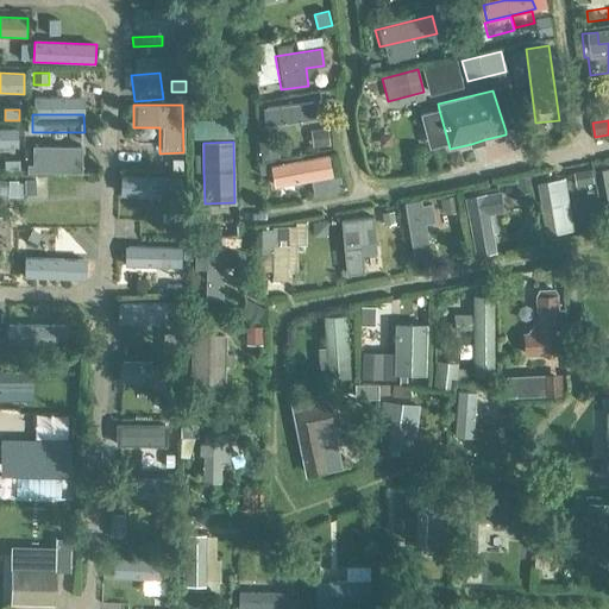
[(0,165),(13,167),(13,146),(0,145),(0,165)]
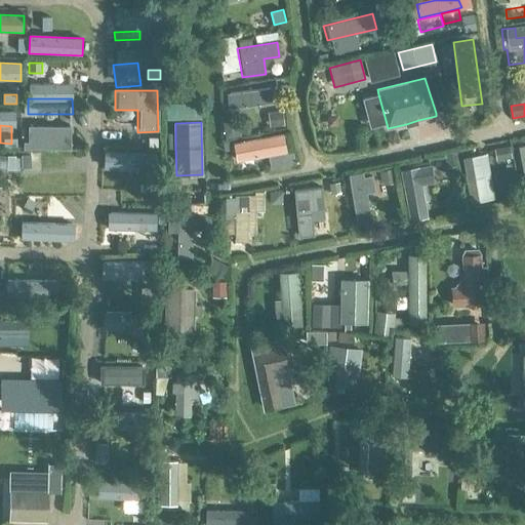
[(47,138),(71,138),(71,127),(30,126),(30,143),(25,143),(25,149),(47,149),(47,143),(47,138)]
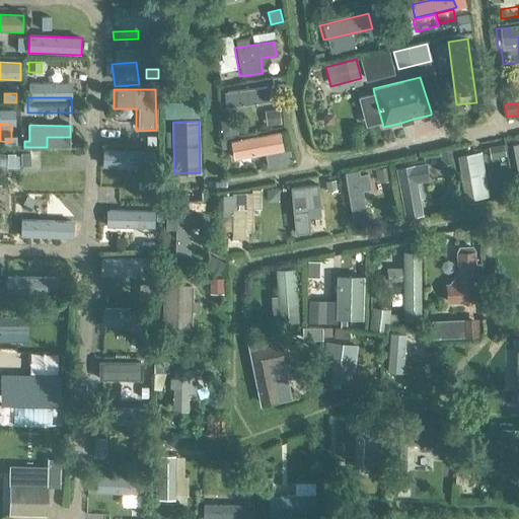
[(518,146),(508,149),(517,190),(518,189),(518,146)]
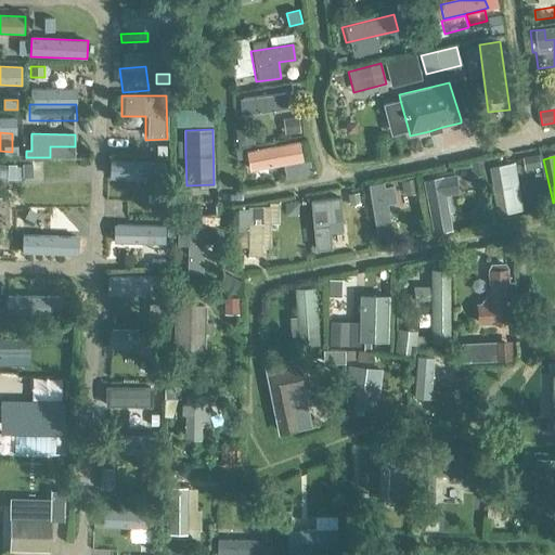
[(146,181),(162,182),(164,160),(149,159),(146,181)]
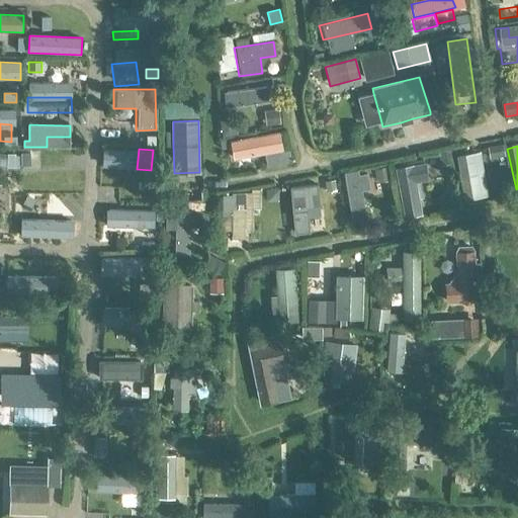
[(253,149),(253,157),(279,157),(279,149),(253,149)]
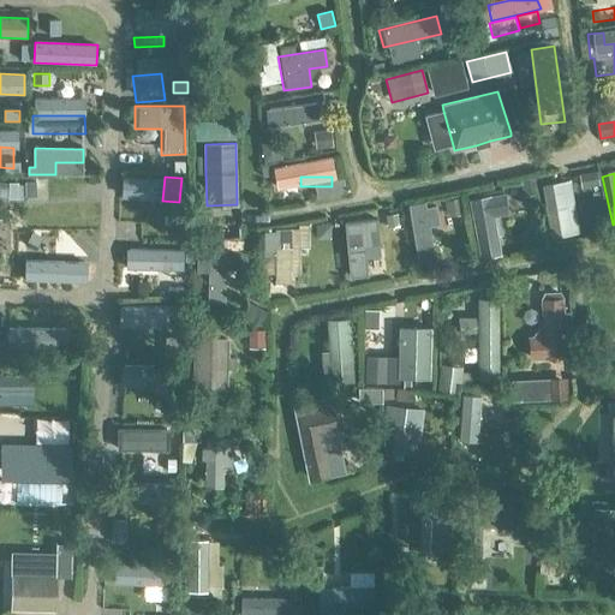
[(568,180),(541,184),(549,236),(577,231),(568,180)]
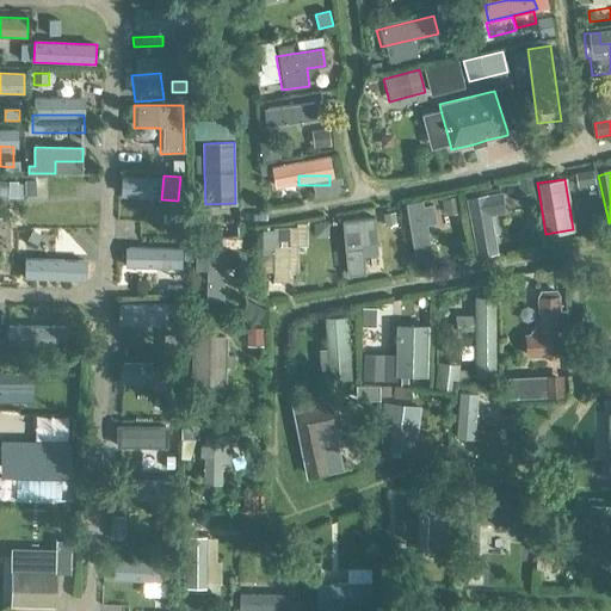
[(0,180),(0,197),(17,198),(18,184),(18,181),(0,180)]
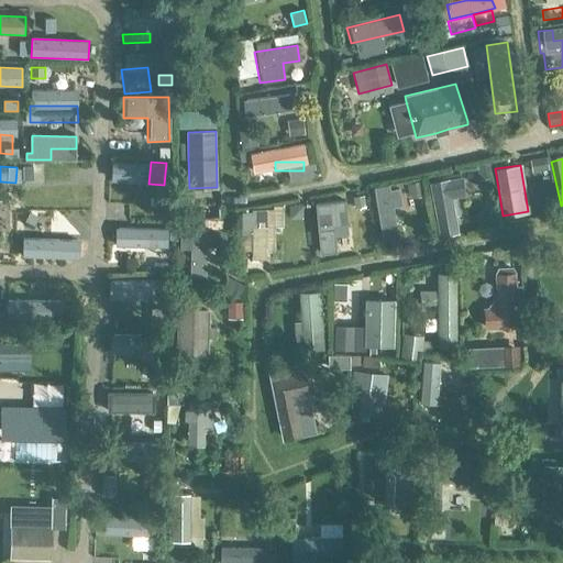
[(476,181),(487,179),(485,167),(474,169),(476,181)]
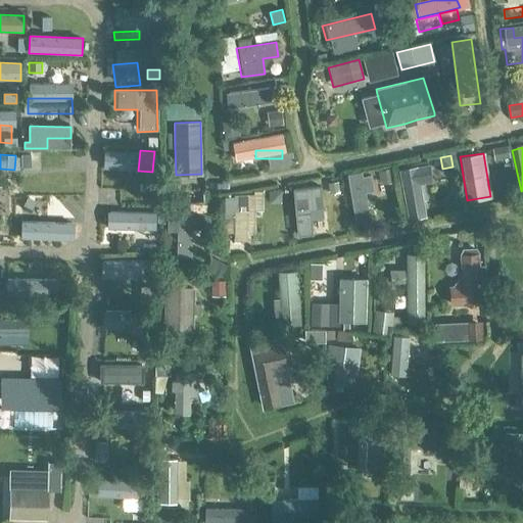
[(427,165),(398,171),(408,222),(425,219),(422,201),(426,201),(423,186),(431,184),(427,165)]
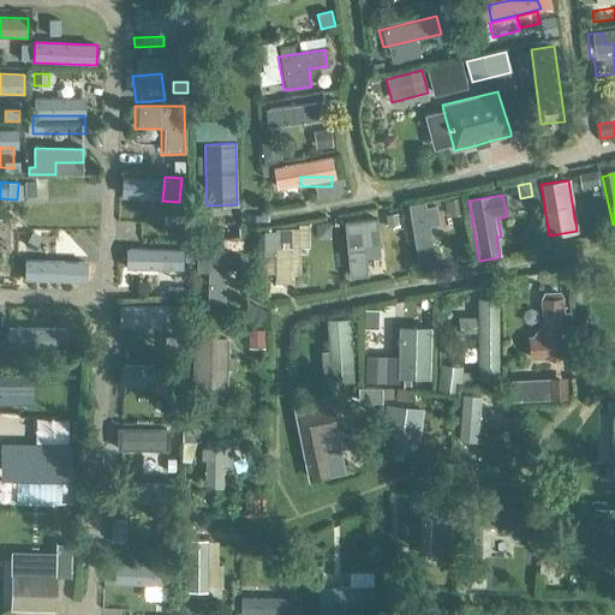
[(162,196),(120,197),(120,220),(163,219),(162,196)]
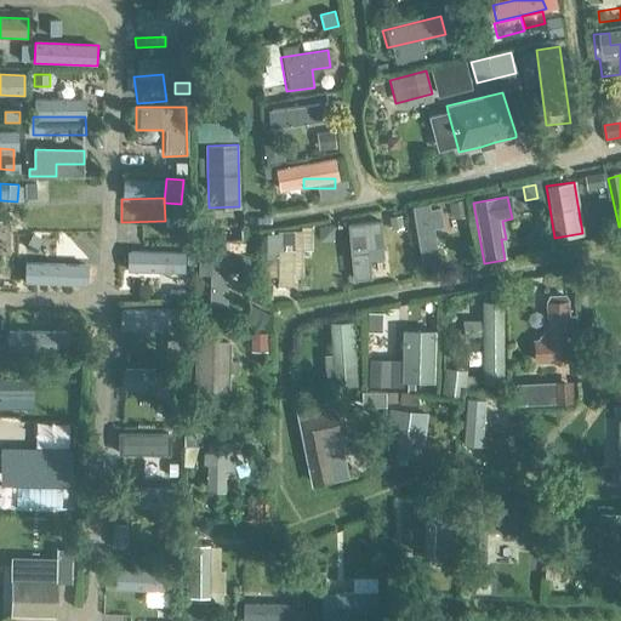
[(428,205),(411,209),(421,266),(438,263),(433,228),(443,227),(440,209),(429,210),(428,205)]
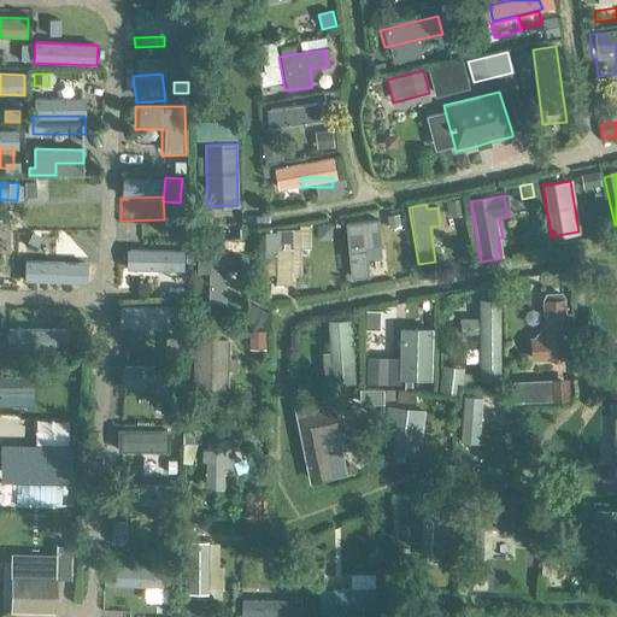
[(399,215),(387,217),(389,229),(401,227),(399,215)]
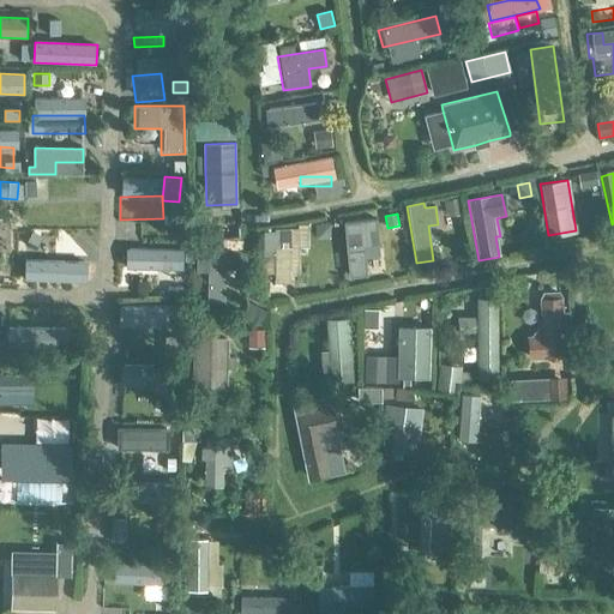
[(168,216),(168,227),(185,227),(185,216),(168,216)]
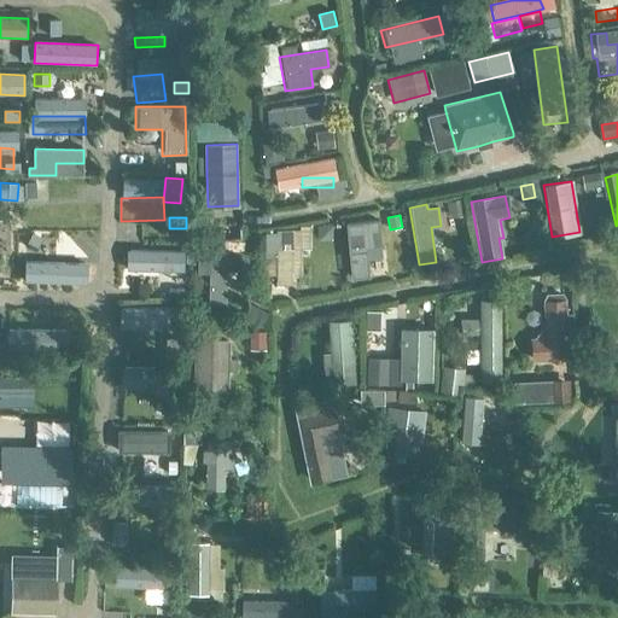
[(379,221),(347,223),(353,280),(369,278),(367,249),(380,248),(379,221)]
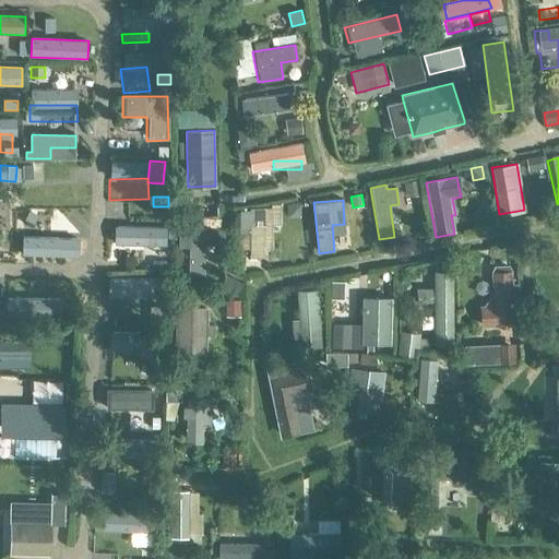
[(239,212),(239,237),(250,237),(250,258),(262,258),(262,209),(248,209),(248,212),(239,212)]
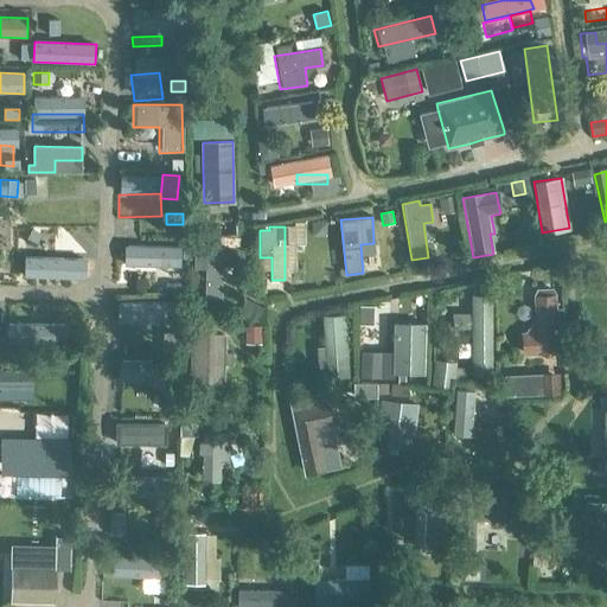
[(31,229),(24,242),(36,248),(43,235),(31,229)]
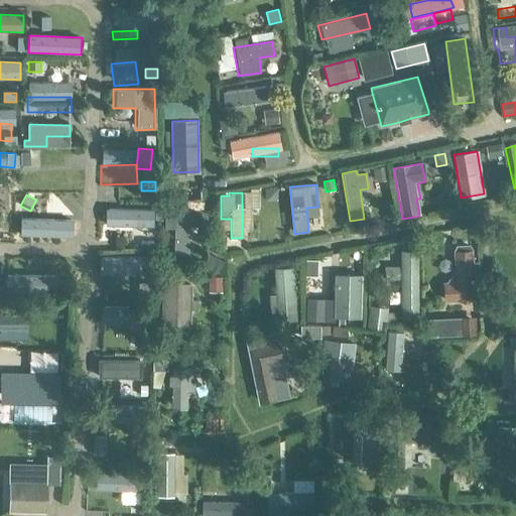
[(164,211),(164,221),(164,229),(174,229),(174,251),(188,251),(188,227),(207,227),(207,211),(203,211),(203,202),(173,204),(173,211),(164,211)]
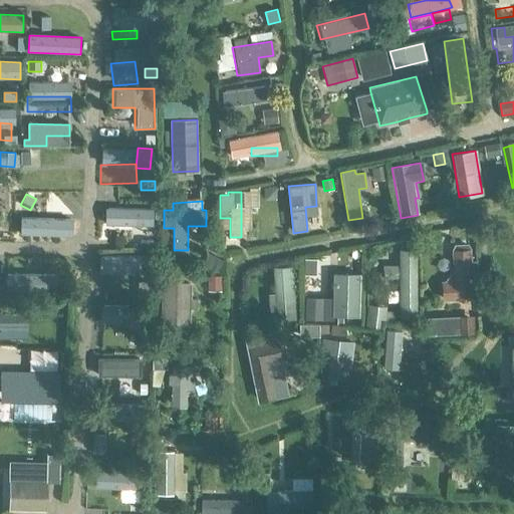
[(142,241),(141,252),(156,252),(156,241),(142,241)]
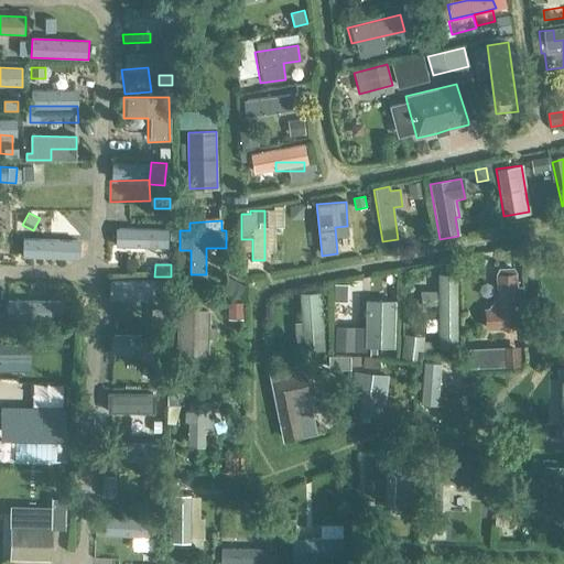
[(488,310),(485,310),(486,329),(520,328),(519,311),(523,311),(522,286),(521,286),(518,286),(517,273),(513,268),(499,269),(498,271),(496,275),(498,299),(497,299),(488,308),(488,310)]
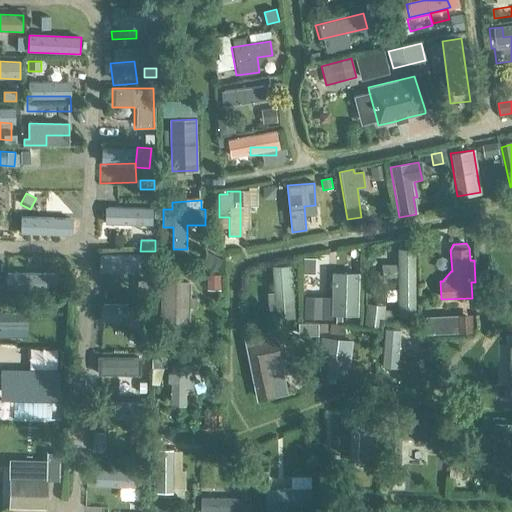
[(396,248),(396,265),(396,318),(413,318),(413,248),(396,248)]
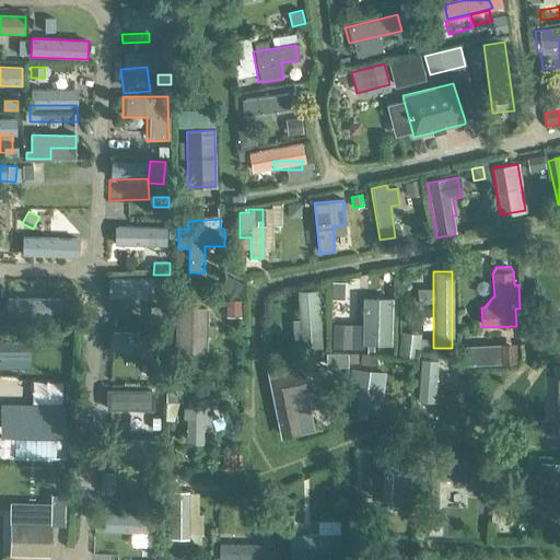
[(300,321),(293,321),(294,340),(299,339),(302,339),(302,349),(322,348),(317,290),(315,291),(299,292),(300,321)]
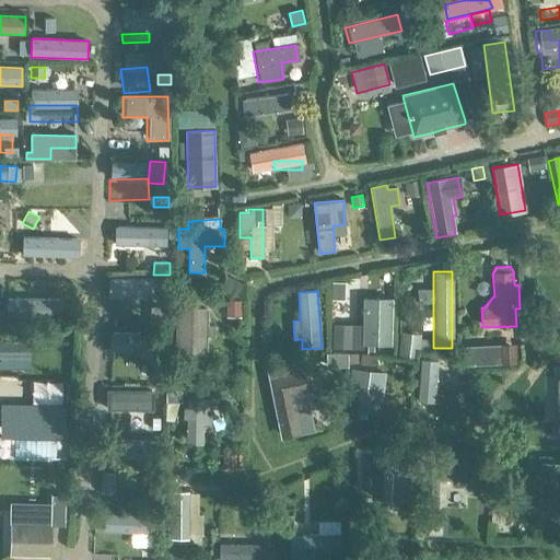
[(361,300),(361,347),(389,347),(389,300),(361,300)]
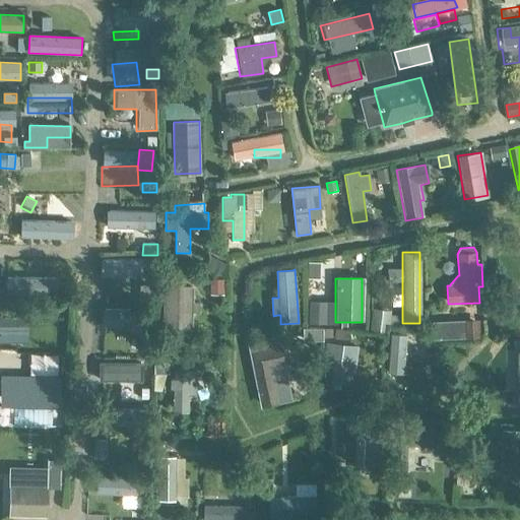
[(120,291),(120,282),(99,281),(99,291),(120,291)]
